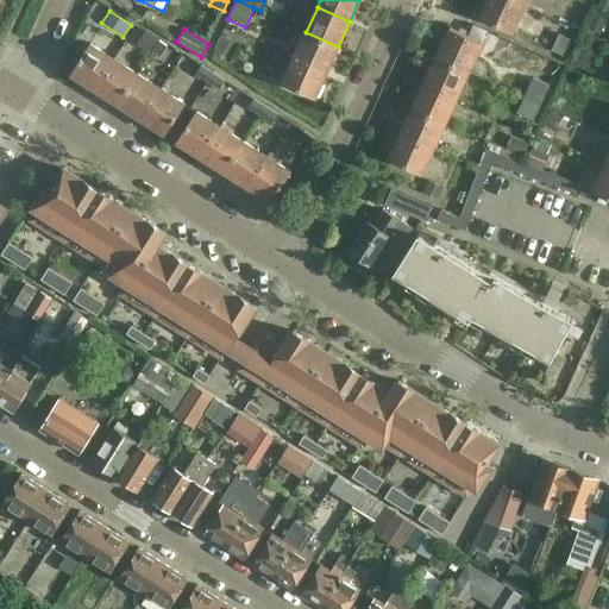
[(326,73),(338,46),(306,32),(294,57),(326,73)]
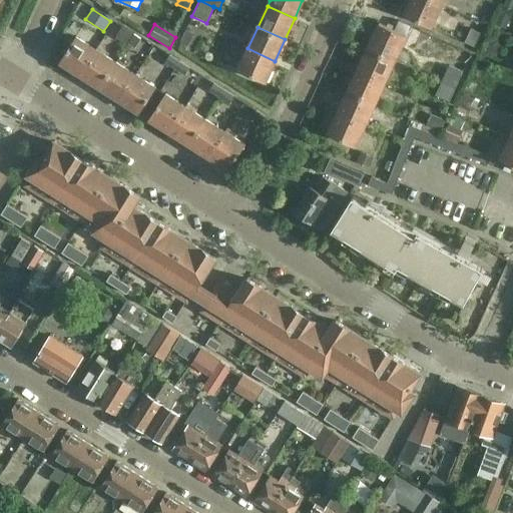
[(131,34),(121,28),(116,36),(126,43),(131,34)]
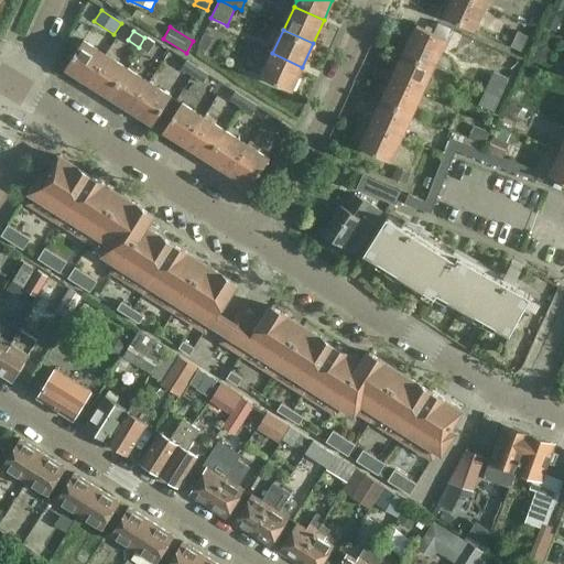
[(198,47),(206,52),(212,40),(204,35),(198,47)]
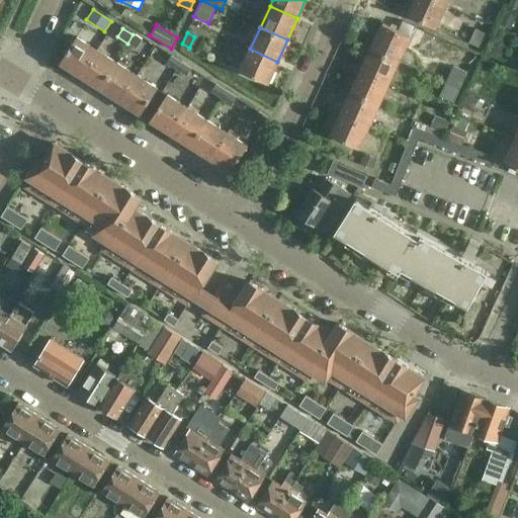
[(143,40),(136,36),(130,45),(137,49),(143,40)]
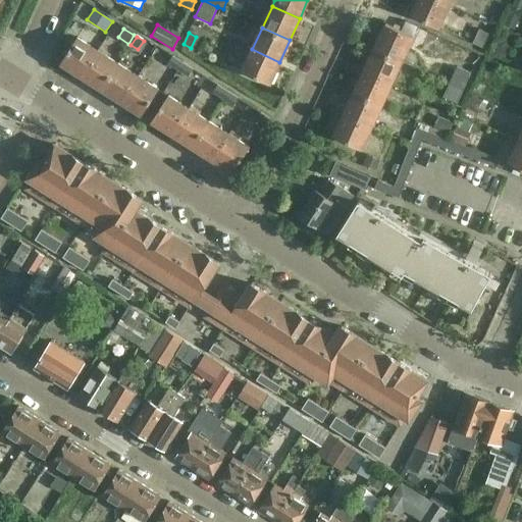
[(82,76),(97,52),(76,39),(60,63),(82,76)]
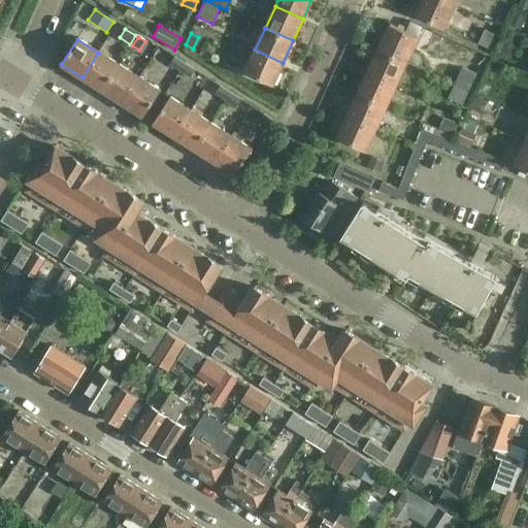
[(283,63),(255,50),(245,72),(272,85),(283,63)]
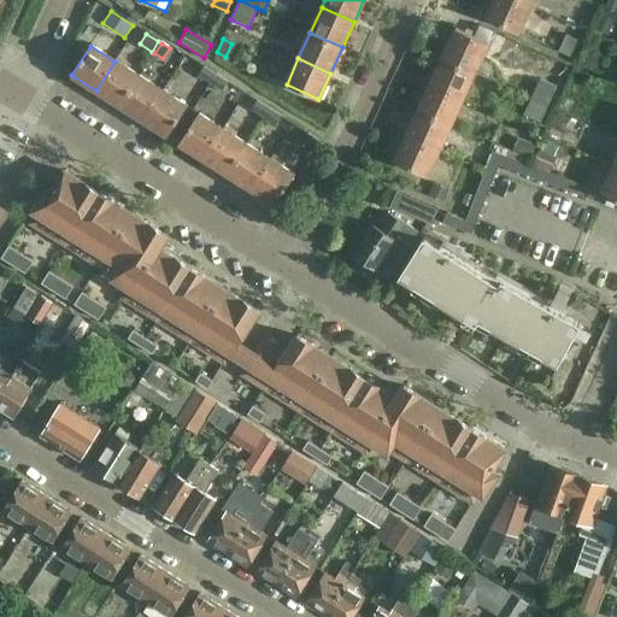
[(139,76),(115,62),(97,90),(119,105),(139,76)]
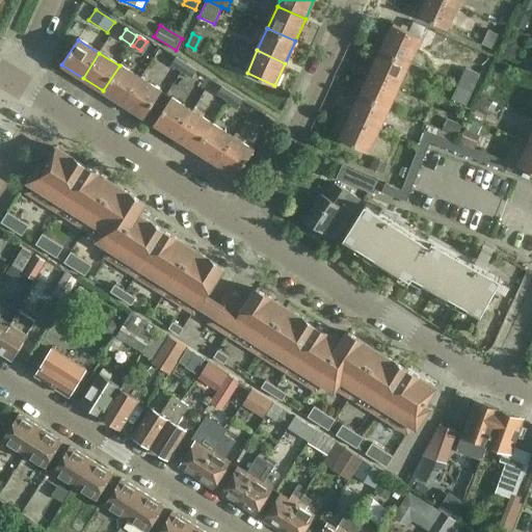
[(176,58),(171,65),(181,72),(186,64),(176,58)]
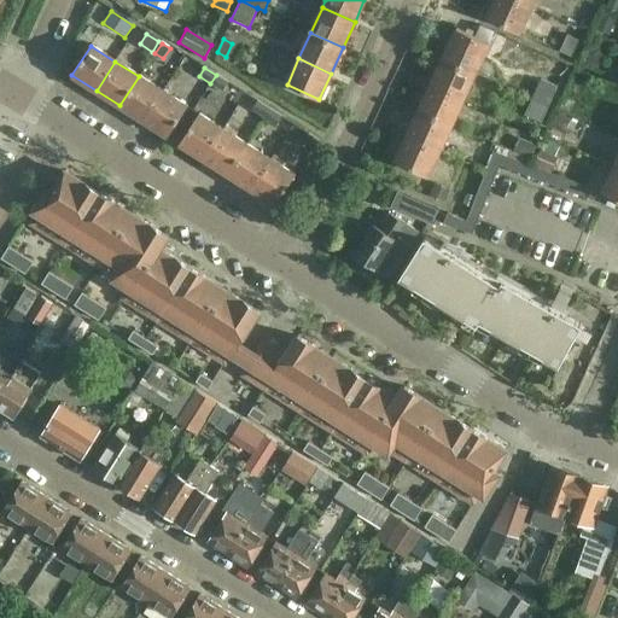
[(216,75),(210,83),(222,91),(228,82),(216,75)]
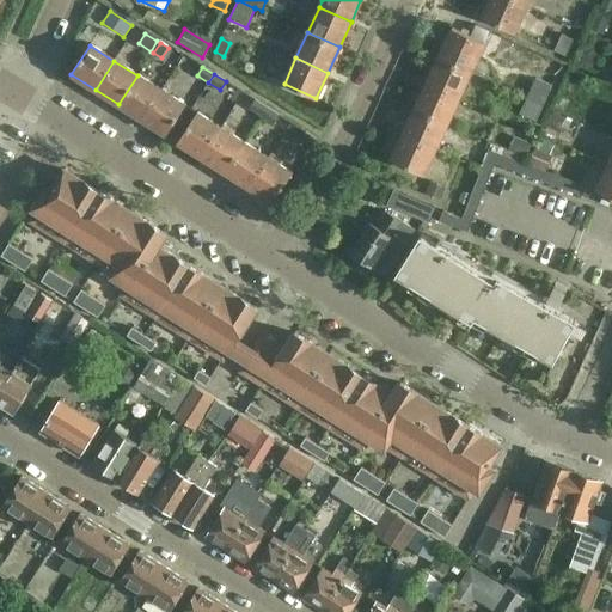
[(161,91),(138,75),(118,104),(142,120),(161,91)]
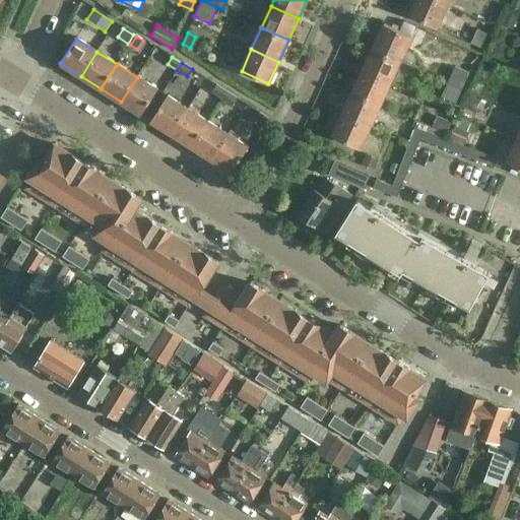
[(137,77),(121,102),(141,115),(157,89),(137,77)]
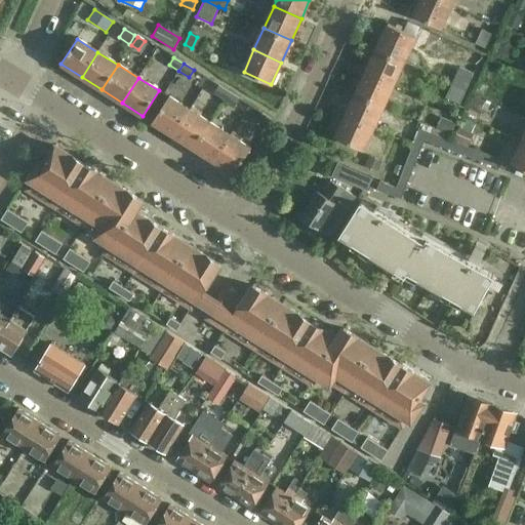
[(219,85),(215,93),(225,99),(230,92),(219,85)]
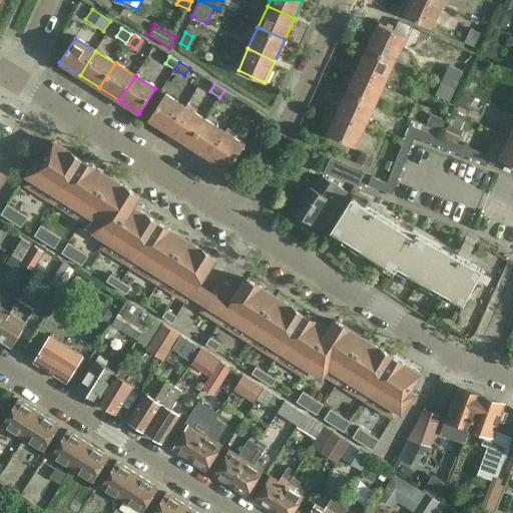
[(224,90),(219,97),(229,103),(234,96),(224,90)]
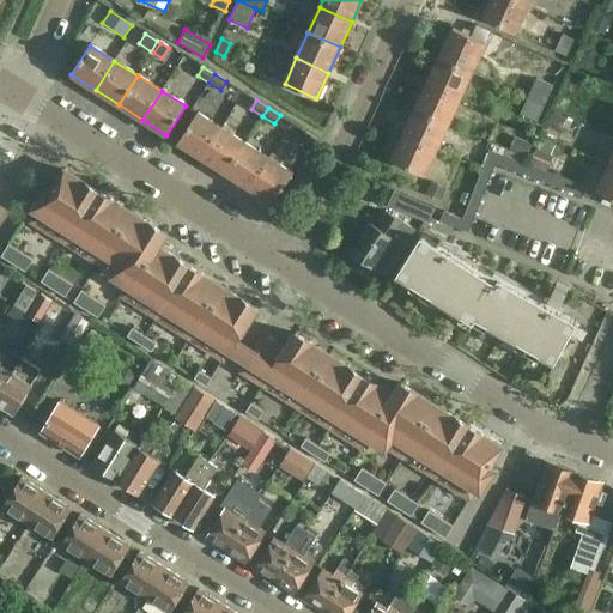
[(202,158),(220,128),(196,113),(178,143),(202,158)]
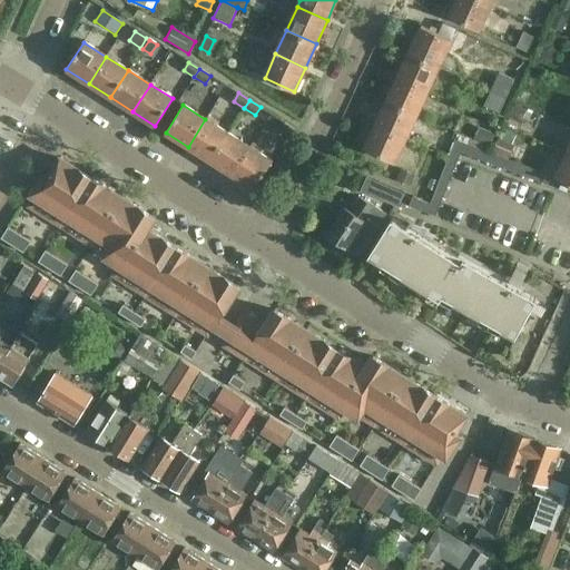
[(227,134),(205,119),(188,147),(209,160),(227,134)]
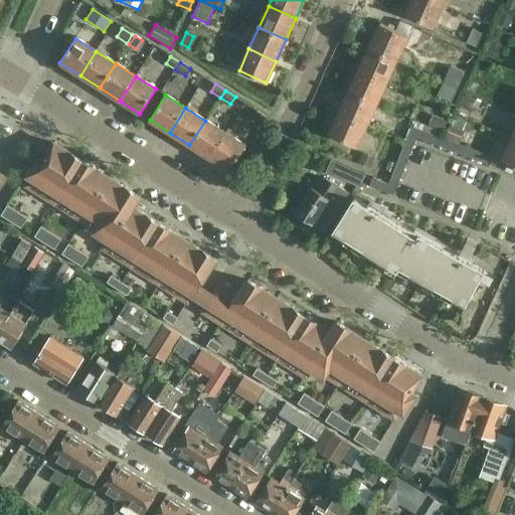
[(258,112),(253,119),(263,125),(268,118),(258,112)]
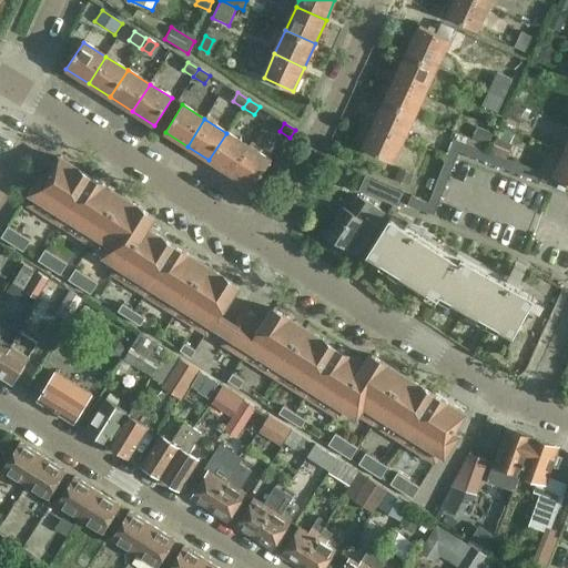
[(226,133),(209,160),(231,174),(249,146),(245,144),(226,133)]
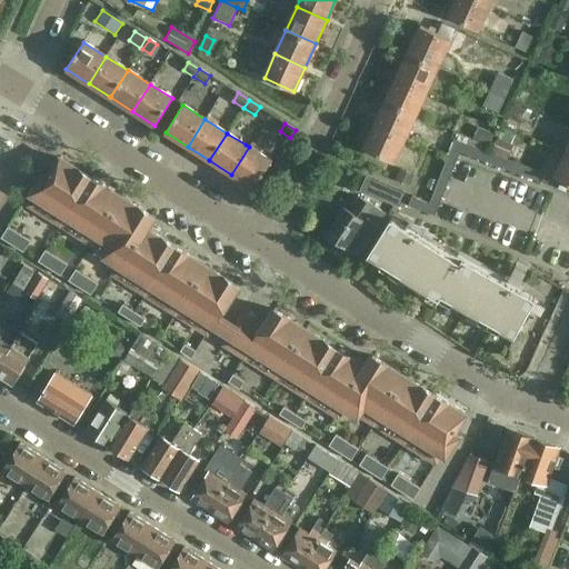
[(416,185),(408,206),(433,216),(458,152),(537,182),(540,172),(507,160),(491,155),(486,152),(453,140),(433,192),(416,185)]
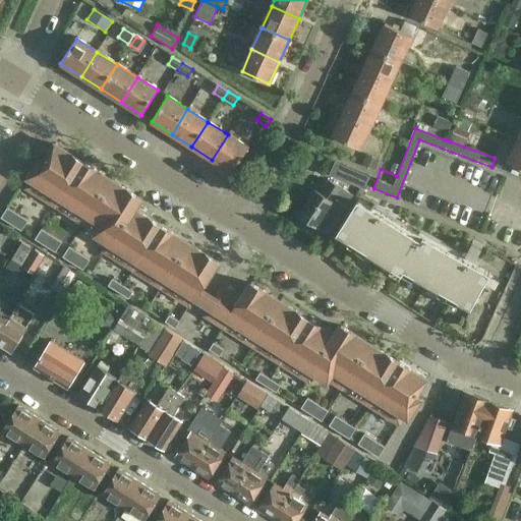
[(228,134),(212,160),(232,172),(248,148),(228,134)]
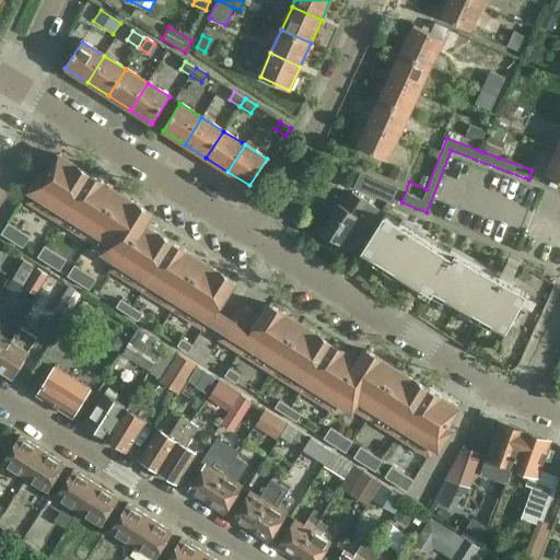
[(59,222),(89,175),(58,155),(28,202),(59,222)]
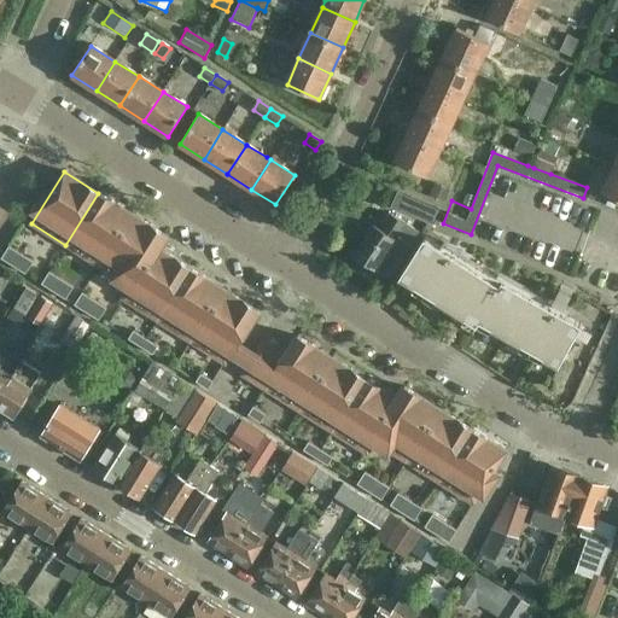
[(98,193),(65,245),(99,266),(132,214),(98,193)]
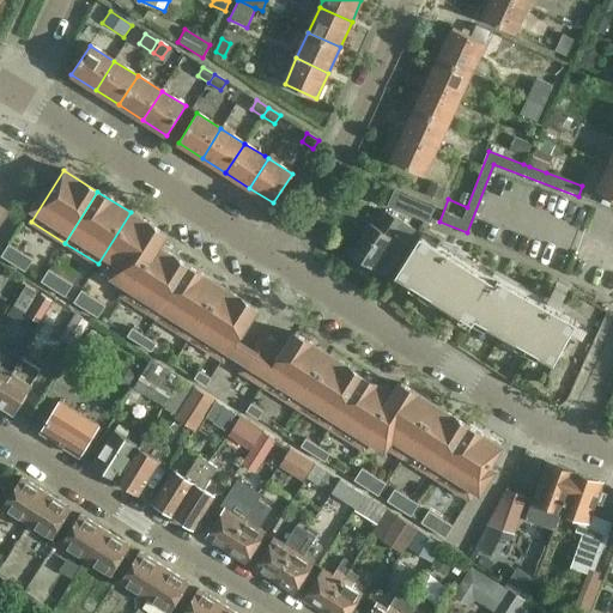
[(423,204),(407,198),(404,206),(419,212),(423,204)]
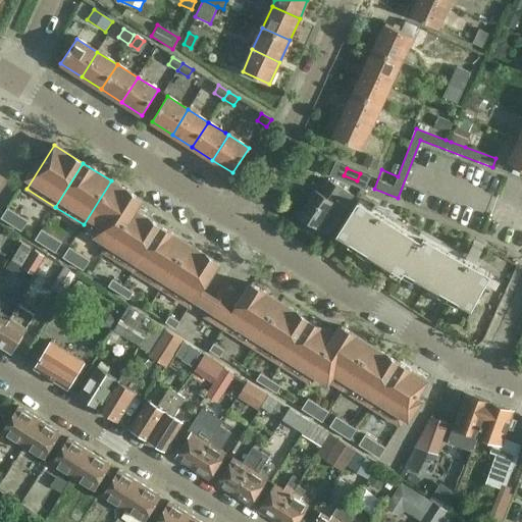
[(111,180),(84,224),(110,242),(104,252),(105,253),(140,199),(111,180)]
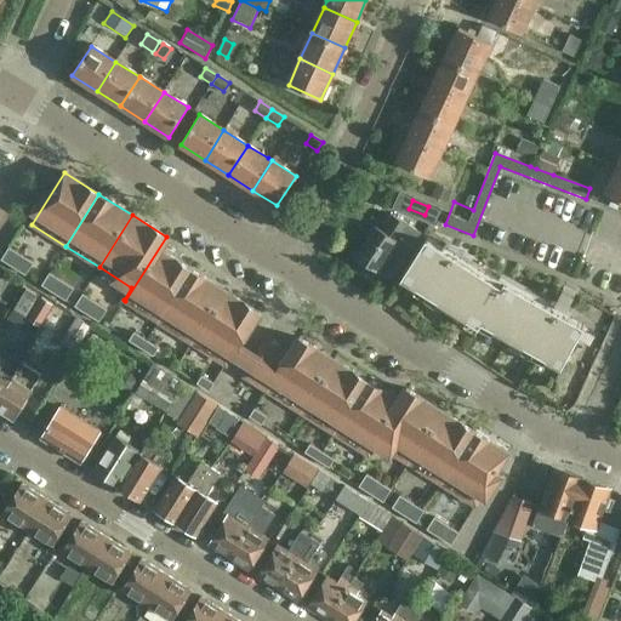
[(379,271),(408,226),(392,216),(382,232),(374,227),(355,256),(379,271)]
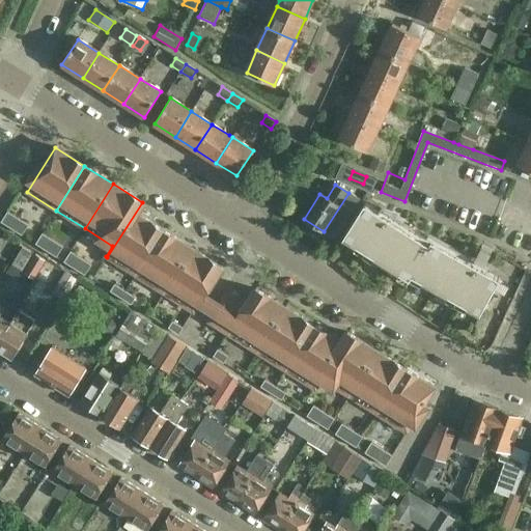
[(136,275),(164,230),(137,214),(143,203),(142,202),(107,257),(136,275)]
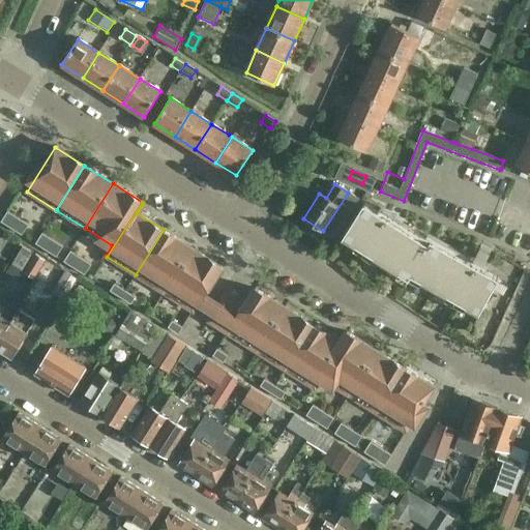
[(384,268),(385,268),(407,283),(410,277),(478,317),(499,278),(484,271),(488,267),(483,265),(491,251),(480,245),(473,259),(434,236),(432,240),(380,207),(377,212),(364,204),(341,241),(342,241),(384,268)]
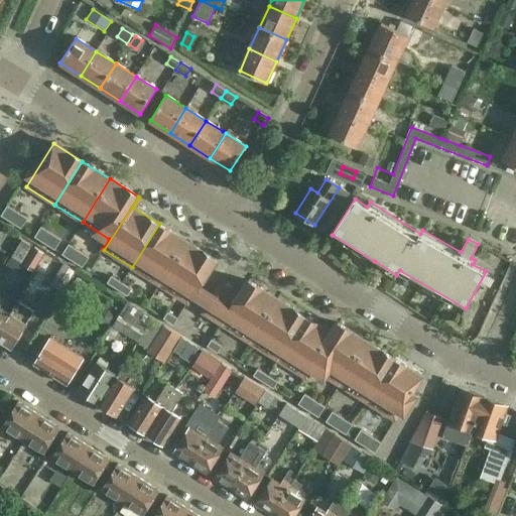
[(8,221),(14,210),(7,206),(1,216),(8,221)]
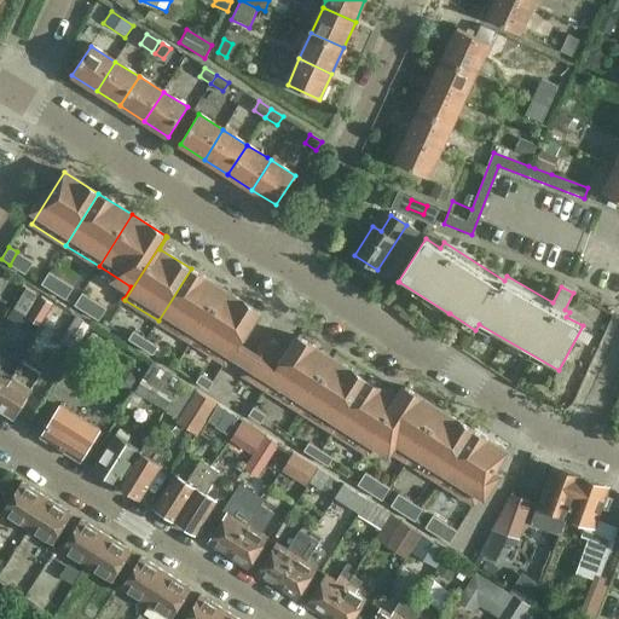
[(17,270),(25,258),(17,252),(10,265),(17,270)]
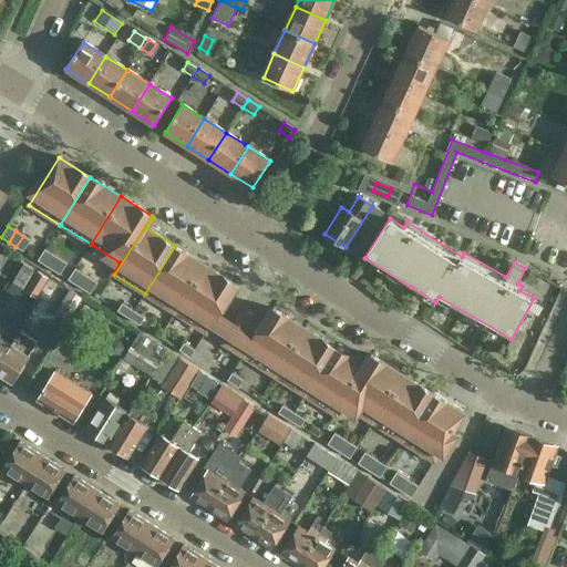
[(16,247),(23,251),(31,240),(23,236),(16,247)]
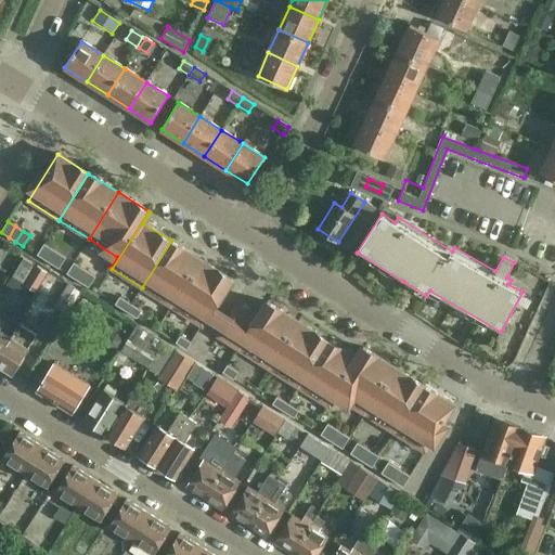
[(171,307),(201,260),(171,241),(142,287),(171,307)]
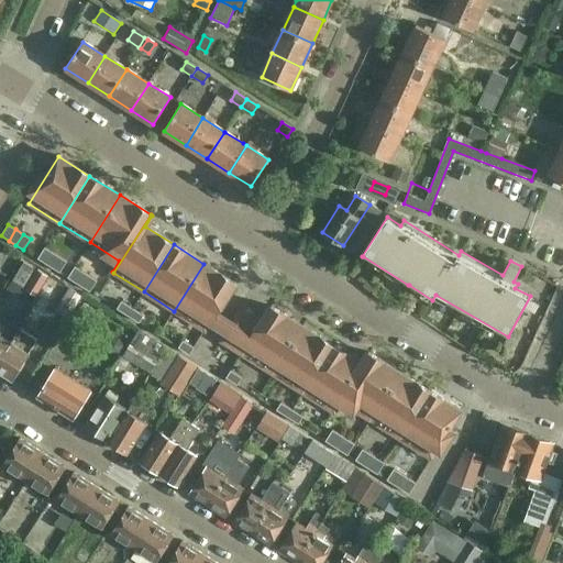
[(45,264),(52,253),(45,247),(37,258),(45,264)]
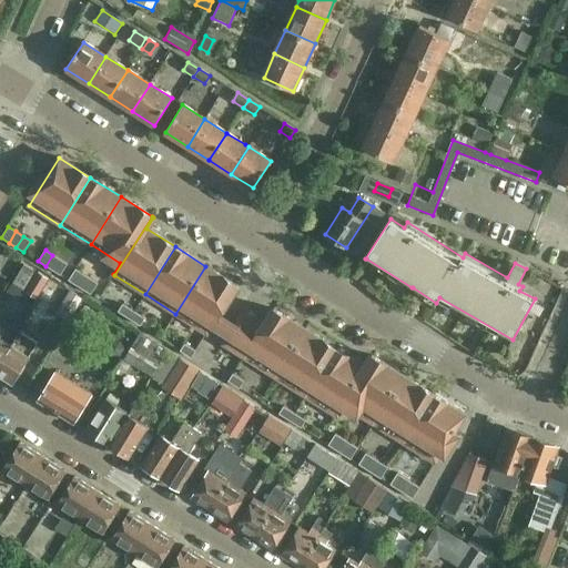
[(53,271),(60,260),(52,255),(46,266),(53,271)]
